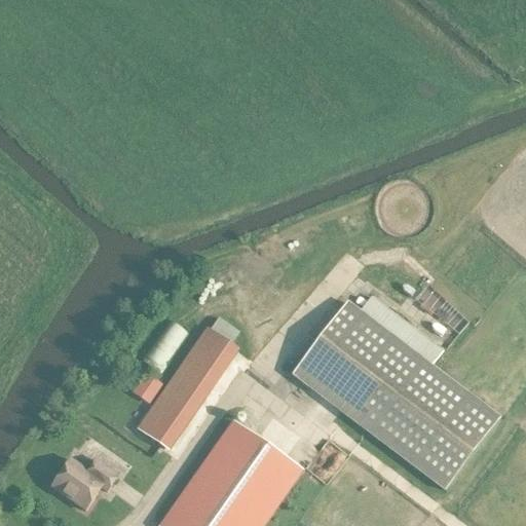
[(234,248),(190,312),(238,345),(283,280),(234,248)]
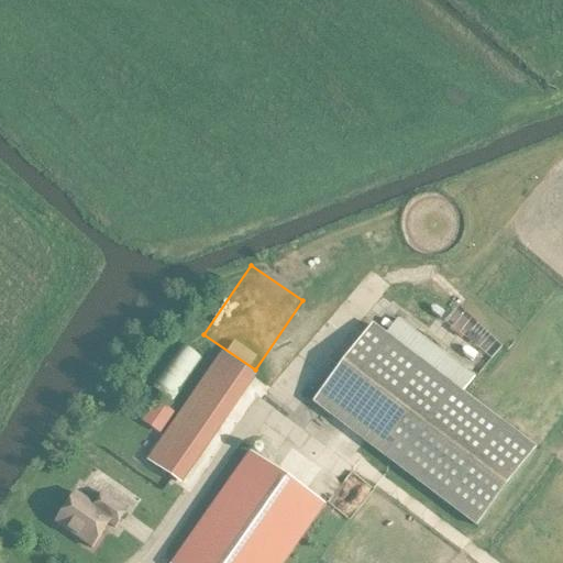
[(446,323),(492,359),(505,342),(459,307),(446,323)]
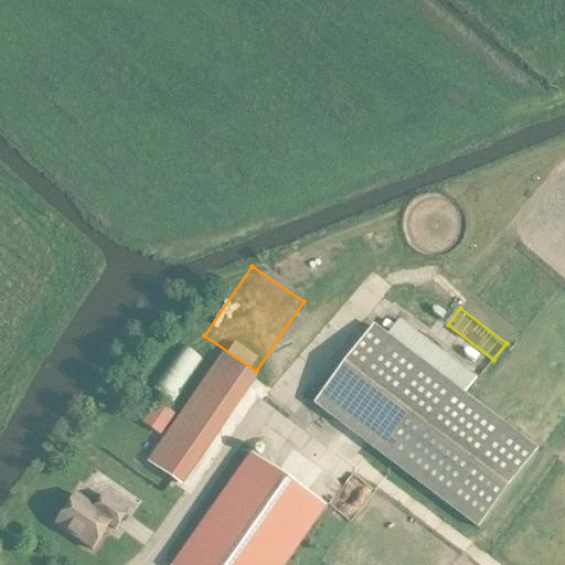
[(533,447),(371,324),(312,401),(475,524),(533,447)]
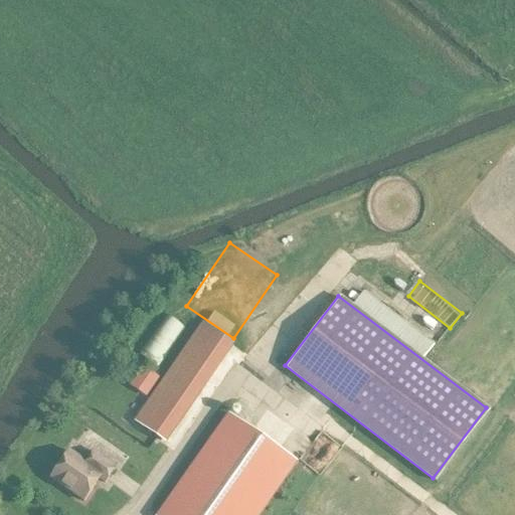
[(139,352),(156,363),(183,324),(167,312),(139,352)]
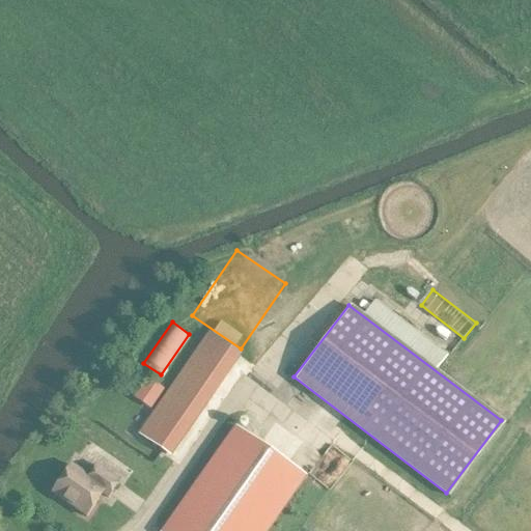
[(166,453),(214,385),(234,356),(206,336),(138,434),(166,453)]
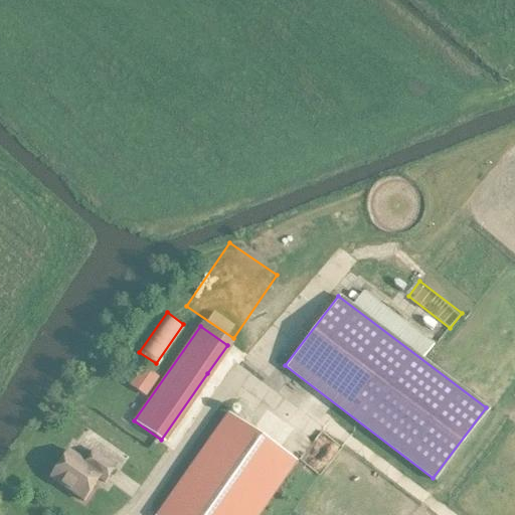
[(141,366),(128,385),(143,396),(156,377),(141,366)]
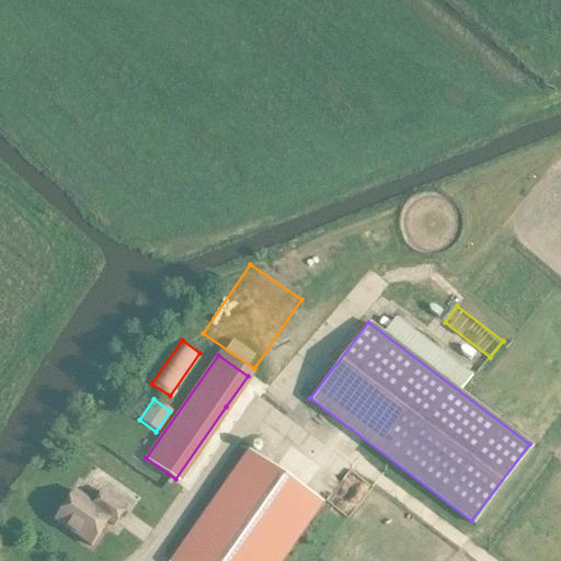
[(308,484),(320,462),(289,447),(278,470),(308,484)]
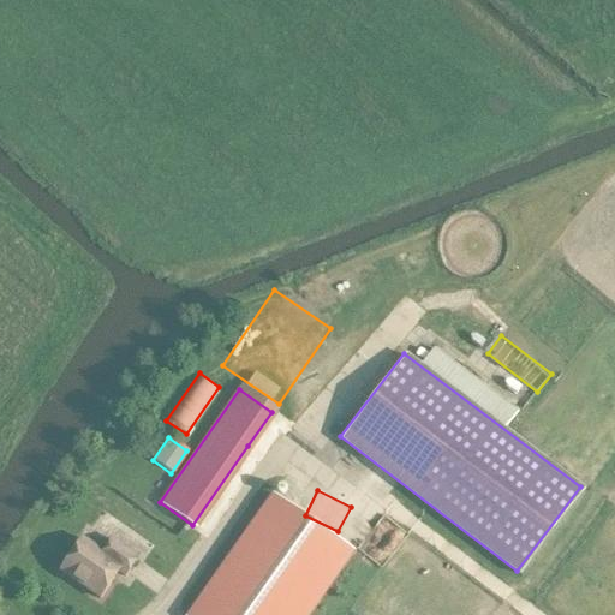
[(186,614),(308,614),(353,550),(273,494),(186,614)]
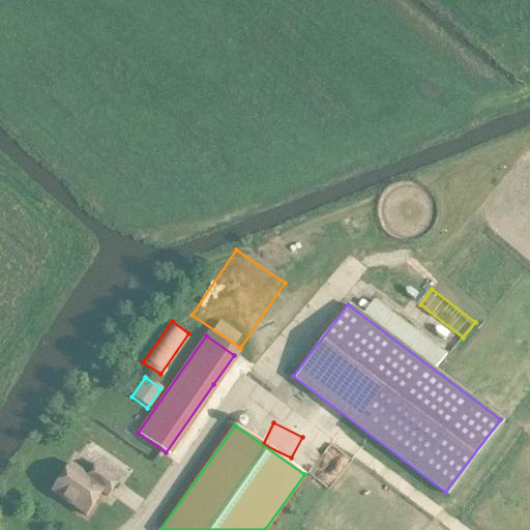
[(87,513),(102,491),(109,496),(120,478),(98,462),(89,476),(70,463),(52,489),(87,513)]
